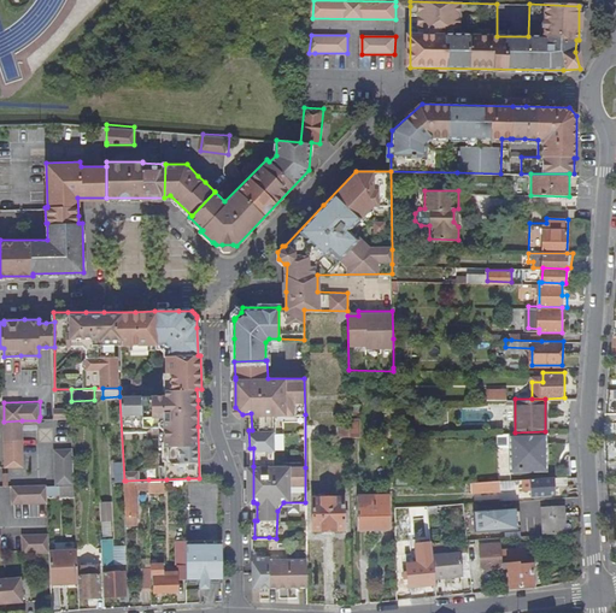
[(54,417),(71,417),(71,406),(54,406),(54,417)]
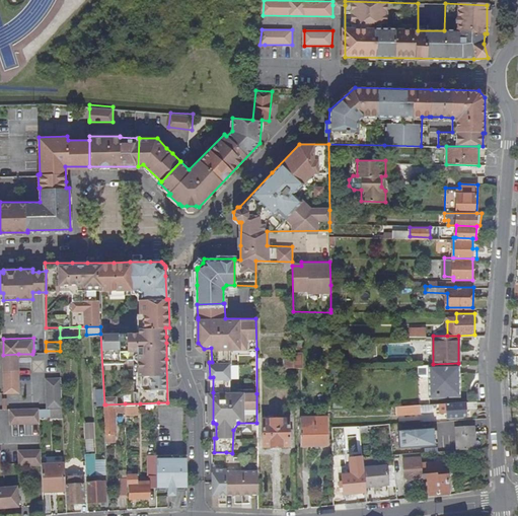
[(293,351),(293,366),(303,366),(302,351),(301,351),(293,351)]
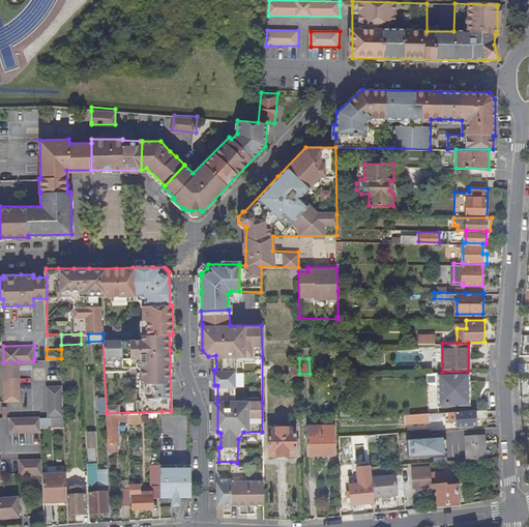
[(20,399),(19,361),(3,362),(5,400),(20,399)]
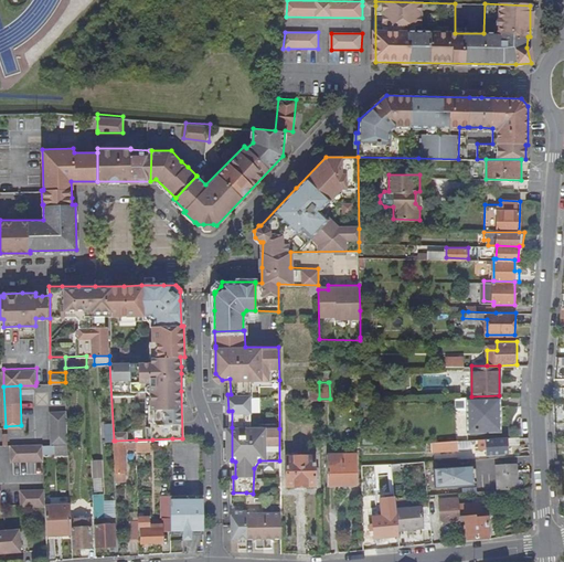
[(500,395),(499,395),(471,396),(466,395),(467,431),(500,431),(500,404),(500,395)]
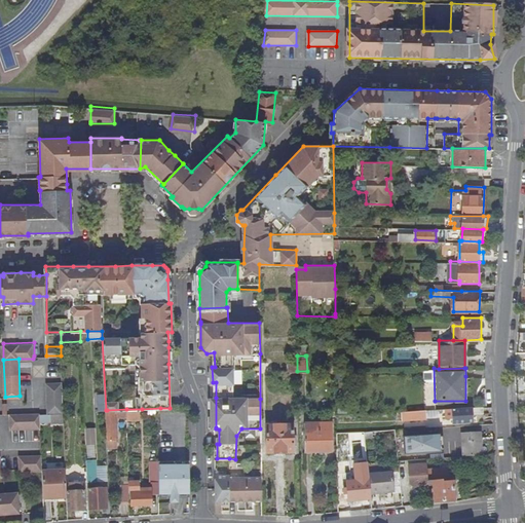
[(50,413),(64,413),(62,381),(46,381),(48,413),(50,413)]
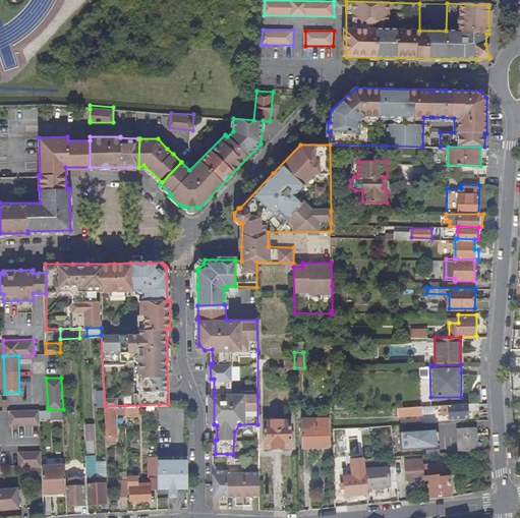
[(467,402),(438,404),(439,414),(446,413),(446,419),(468,417),(467,402)]
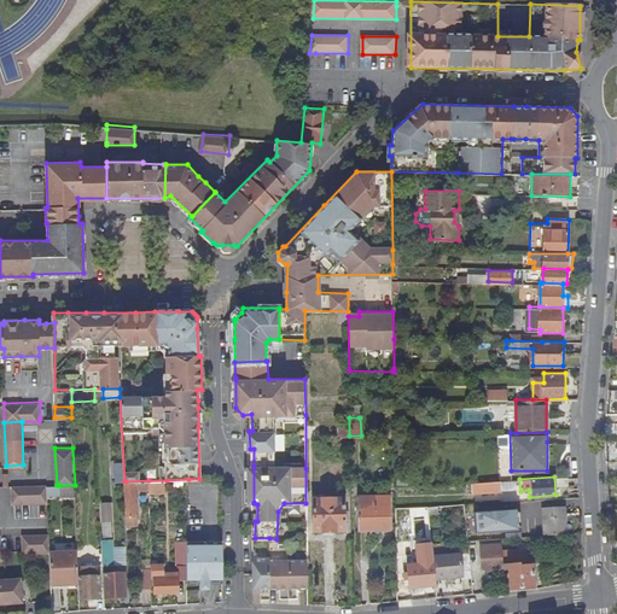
[(135,490),(149,489),(149,480),(126,481),(128,524),(134,524),(134,520),(133,515),(137,514),(135,490)]
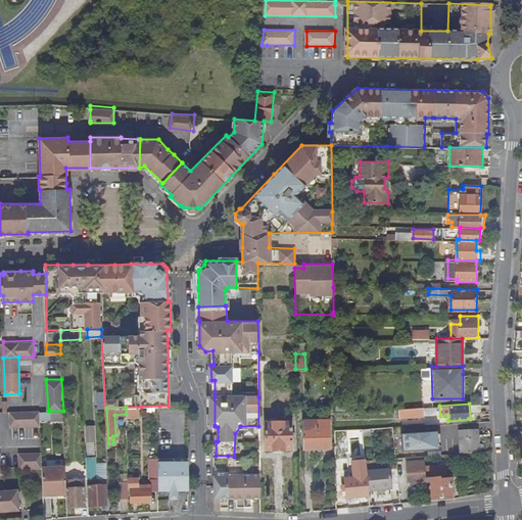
[(141,407),(126,407),(126,414),(127,417),(141,416),(141,407)]
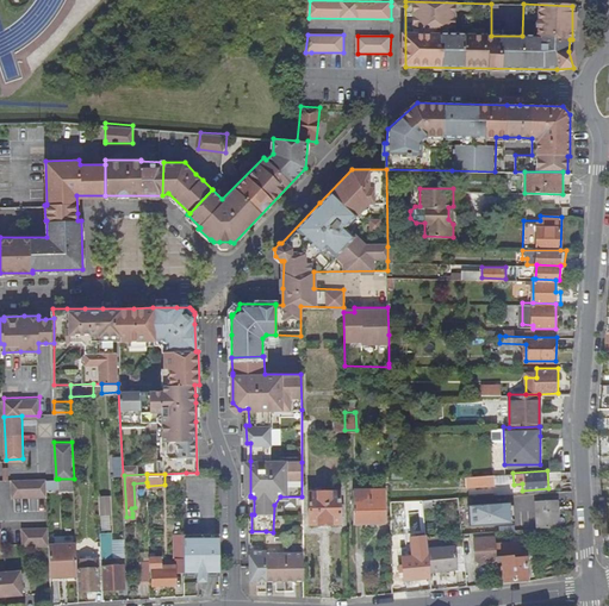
[(16,495),(47,495),(47,479),(47,476),(12,478),(12,495),(16,495)]
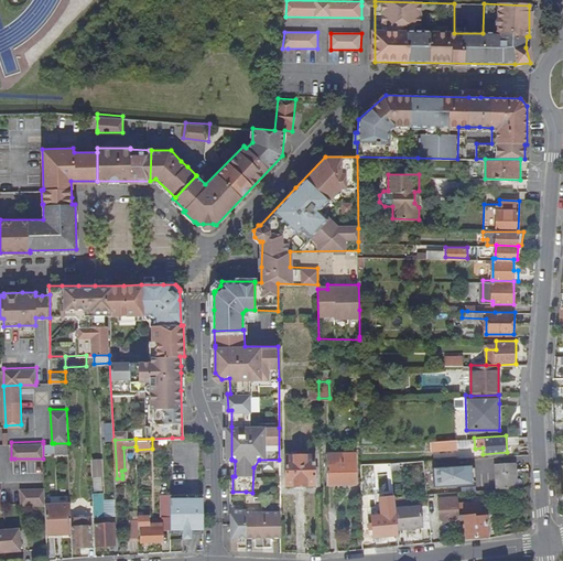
[(54,453),(68,453),(68,443),(54,443),(54,453)]
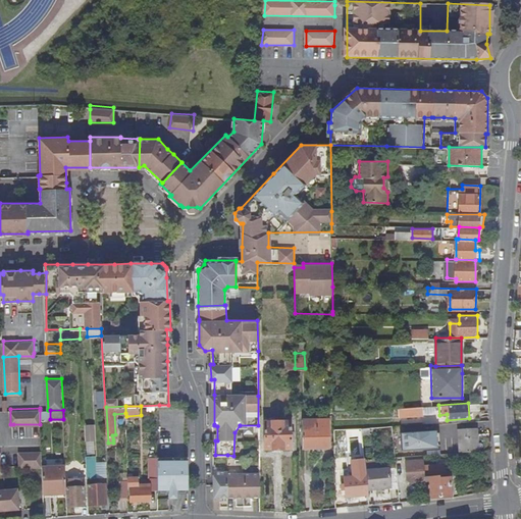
[(314,423),(314,418),(301,419),(302,447),(329,446),(328,423),(314,423)]
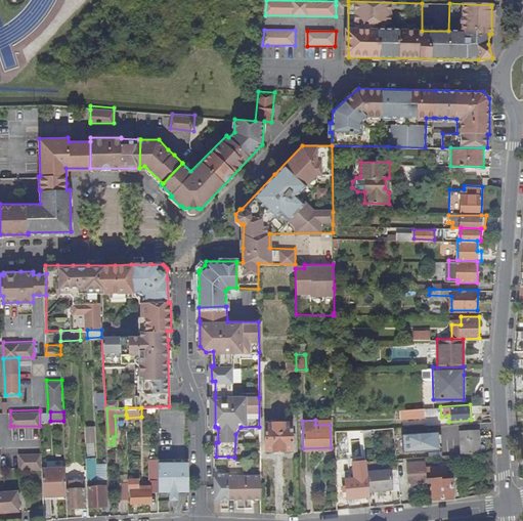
[(265,421),(265,449),(292,448),(292,422),(265,421)]
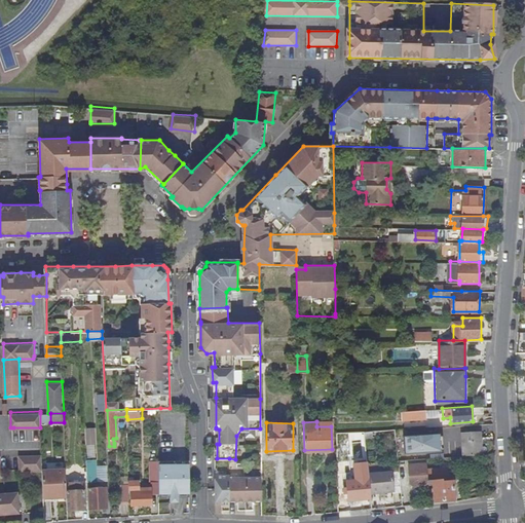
[(90,438),(95,437),(95,426),(84,426),(85,444),(90,443),(90,438)]
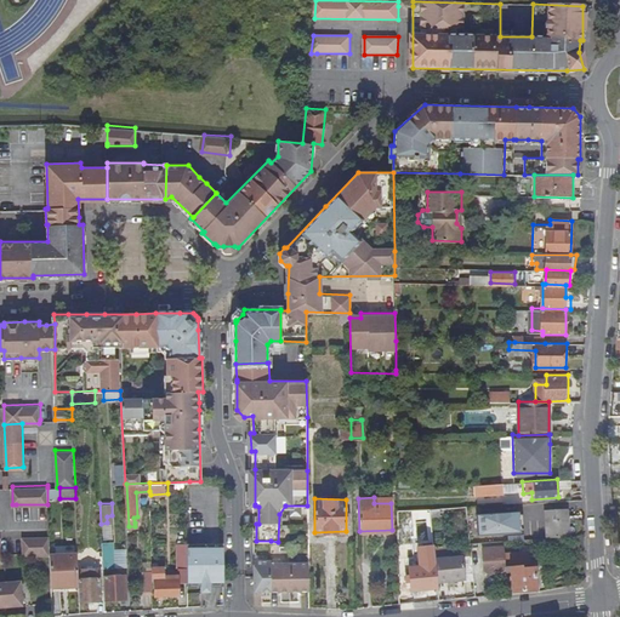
[(550,537),(568,536),(567,507),(545,508),(546,537),(550,537)]
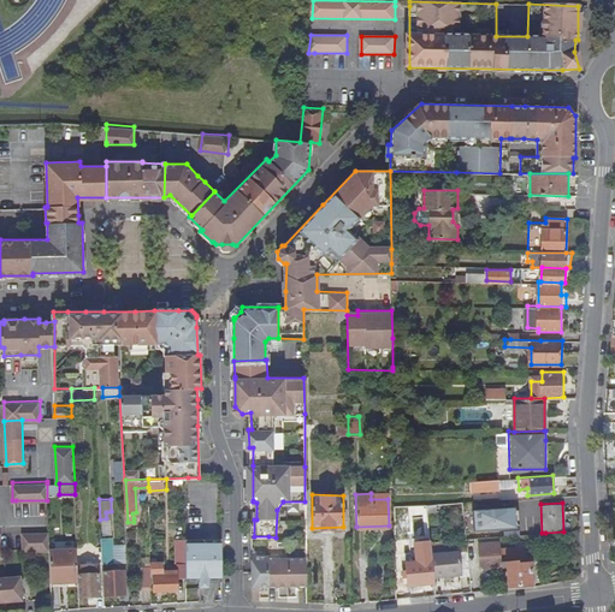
[(519,526),(518,504),(474,507),(475,528),(519,526)]
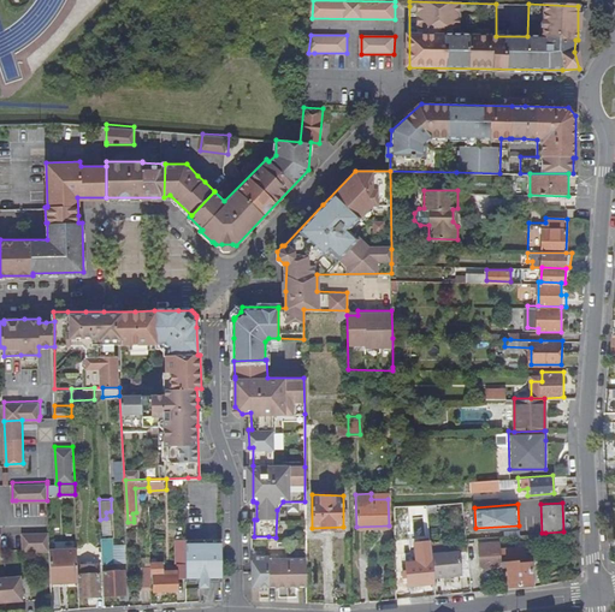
[(24,550),(49,548),(48,530),(23,532),(23,547),(24,550)]
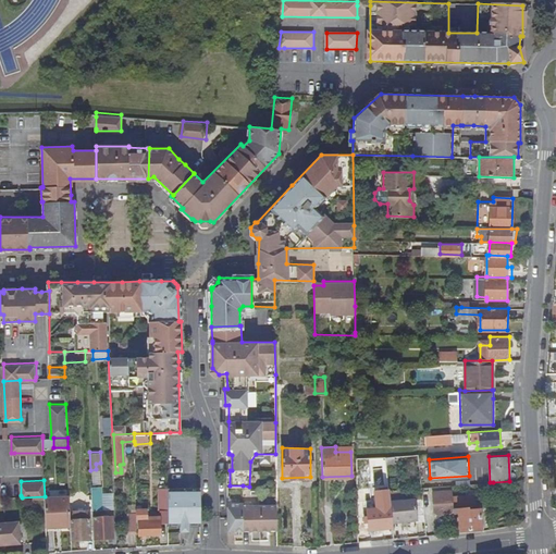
[(93,509),(102,508),(101,492),(101,485),(91,485),(93,509)]
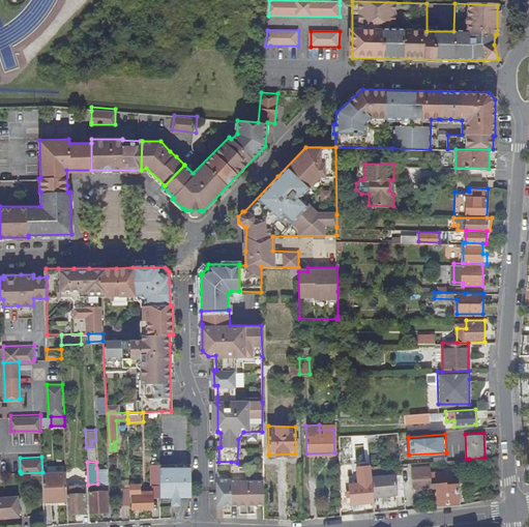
[(437,504),(460,502),(456,470),(429,471),(429,466),(412,466),(413,485),(418,490),(431,489),(431,484),(435,484),(437,504)]
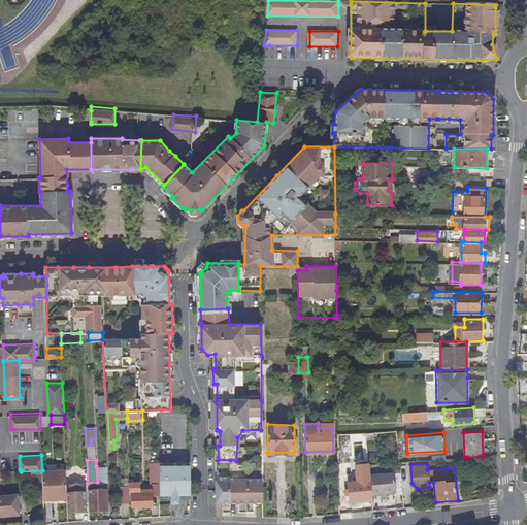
[(190,494),(190,489),(190,465),(160,466),(160,486),(160,493),(171,494),(171,498),(171,503),(178,502),(178,497),(178,494),(190,494)]
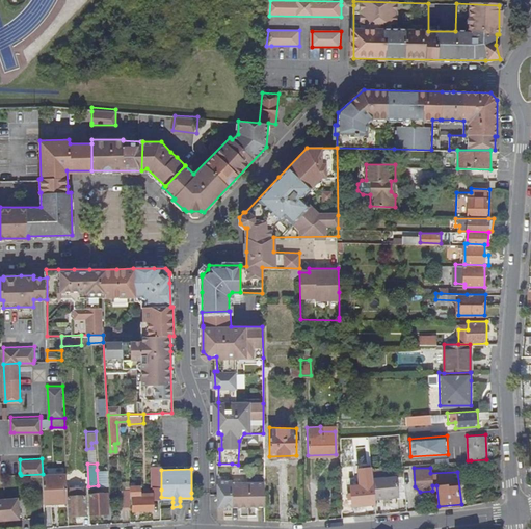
[(97,470),(98,485),(106,485),(105,470),(97,470)]
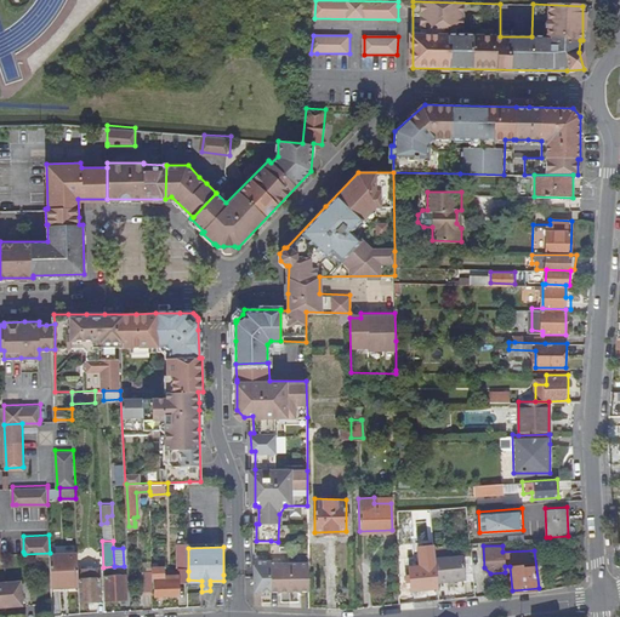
[(51,586),(79,584),(78,569),(78,553),(50,553),(51,586)]
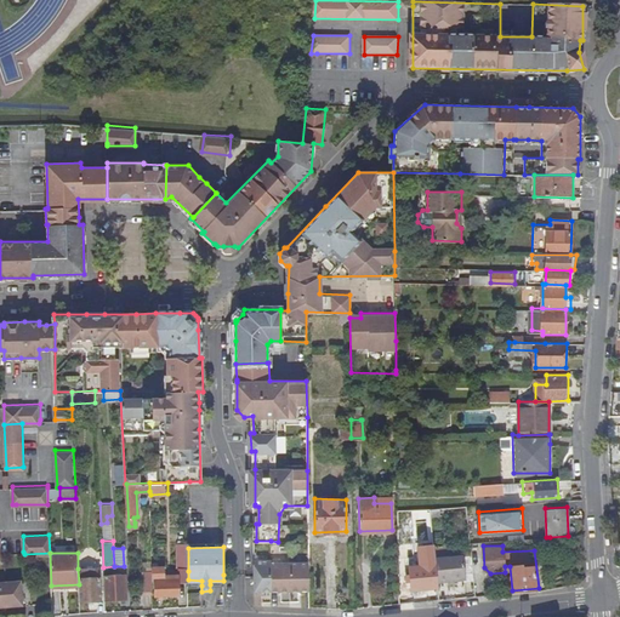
[(436,556),(436,563),(437,581),(473,578),(472,555),(436,556)]
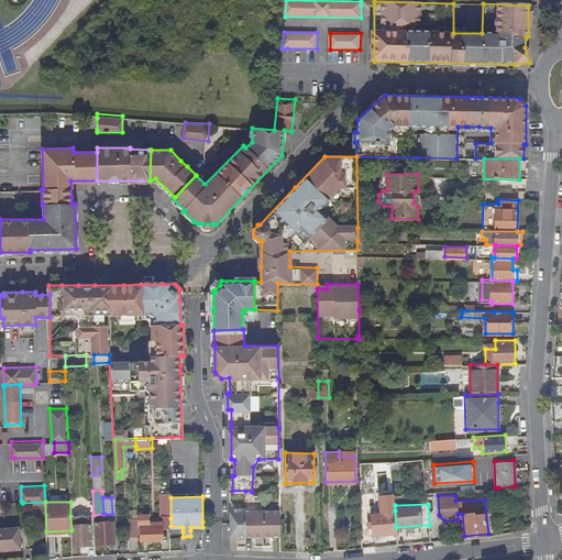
[(237,546),(244,546),(243,511),(244,509),(244,507),(231,508),(230,522),(230,536),(237,536),(237,546)]
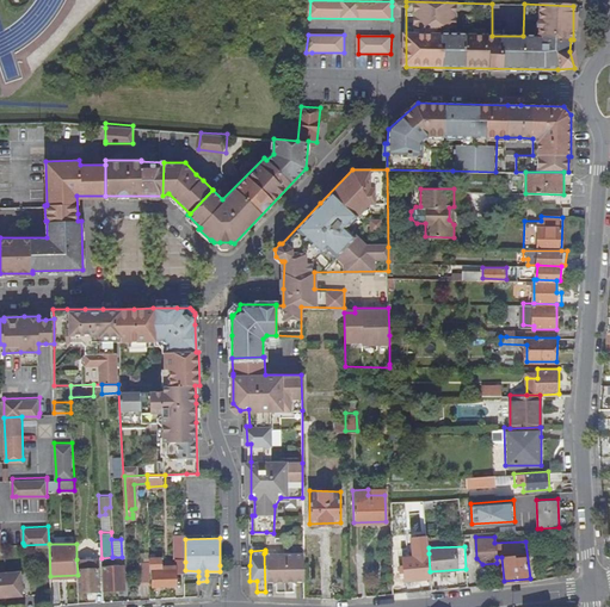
[(276,592),(285,592),(284,552),(267,552),(267,550),(265,550),(265,552),(264,553),(265,592),(266,582),(276,582),(276,592)]
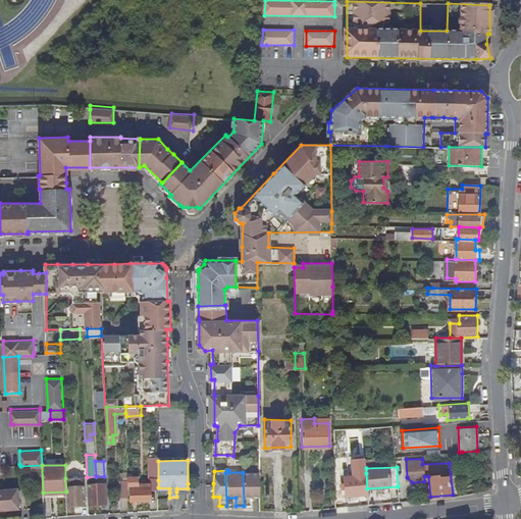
[(250,498),(260,498),(259,473),(243,472),(244,506),(250,507),(250,498)]
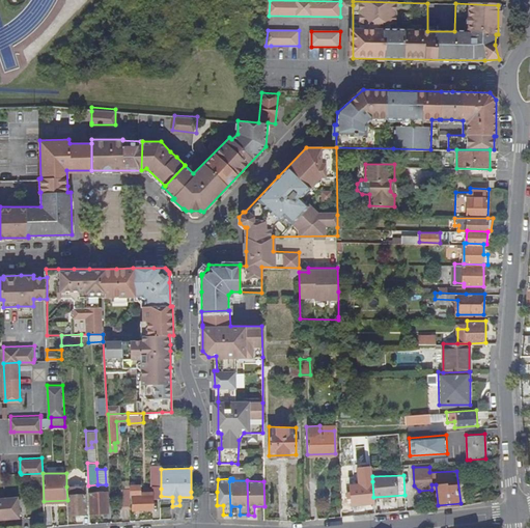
[(374,502),(373,497),(372,481),(351,483),(352,503),(374,502)]
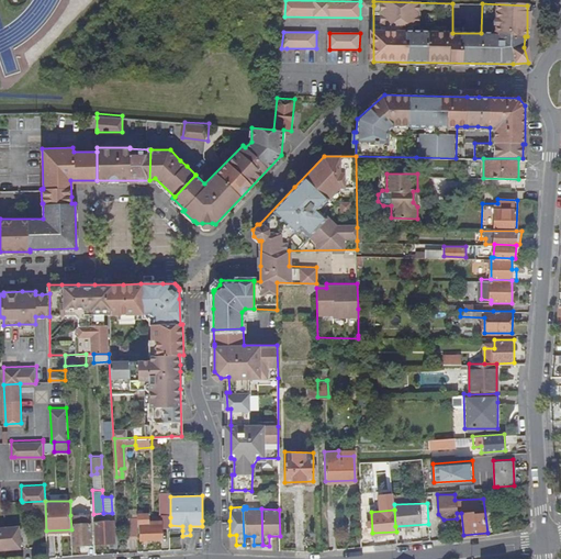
[(71,529),(71,544),(91,544),(89,514),(70,515),(71,529)]
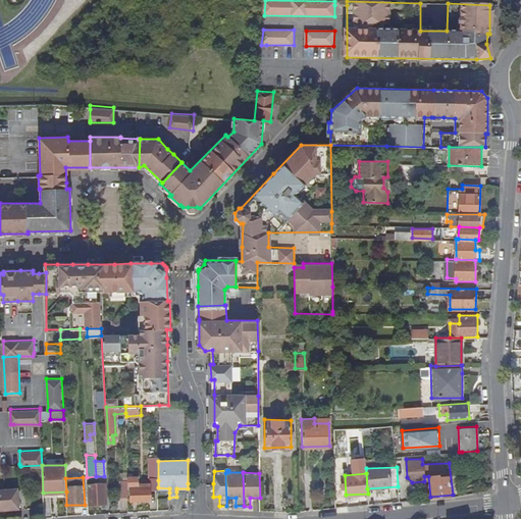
[(127,480),(127,487),(131,487),(132,502),(151,501),(151,489),(143,490),(142,487),(137,487),(137,484),(137,478),(127,478),(127,480)]
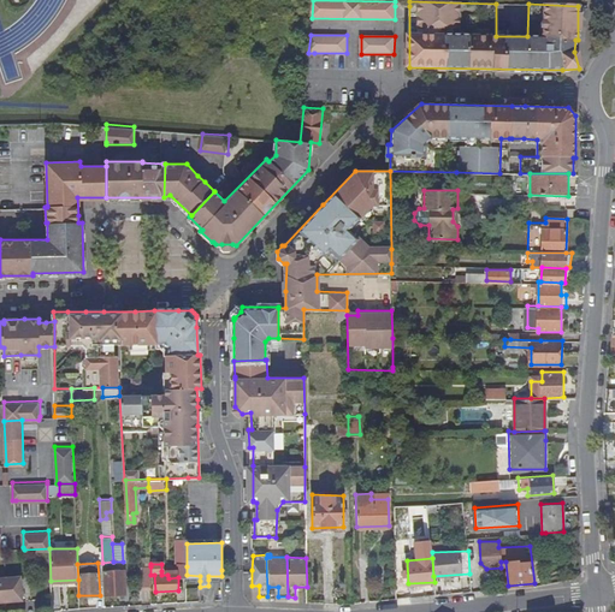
[(142,587),(152,587),(151,575),(151,566),(142,566),(142,587)]
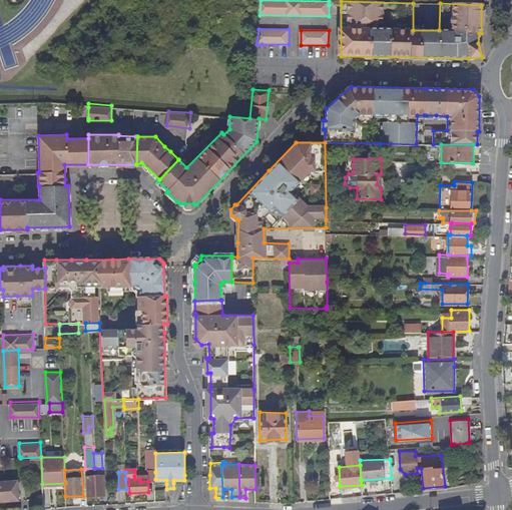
[(85,476),(86,495),(104,494),(103,475),(85,476)]
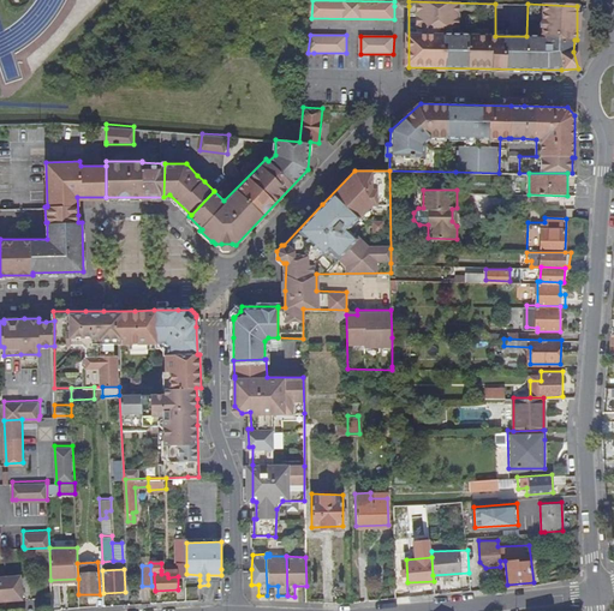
[(0,599),(23,598),(21,573),(0,575),(0,599)]
